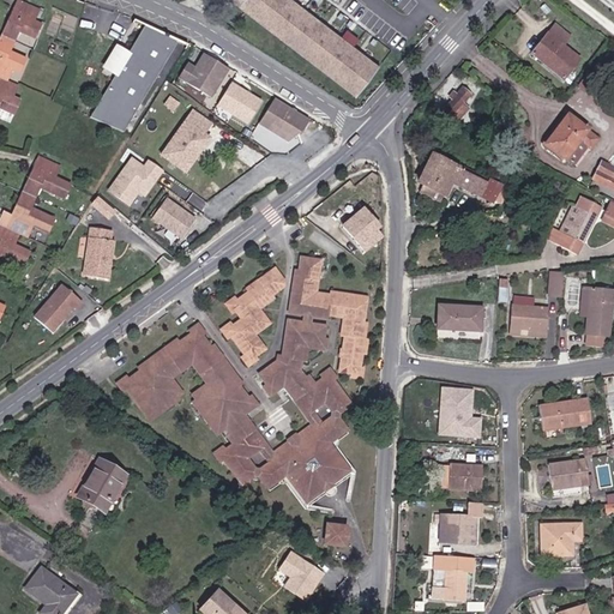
[(13,20),(7,18),(0,35),(14,41),(17,32),(34,38),(40,25),(32,23),(37,10),(14,0),(10,14),(14,16),(13,20)]
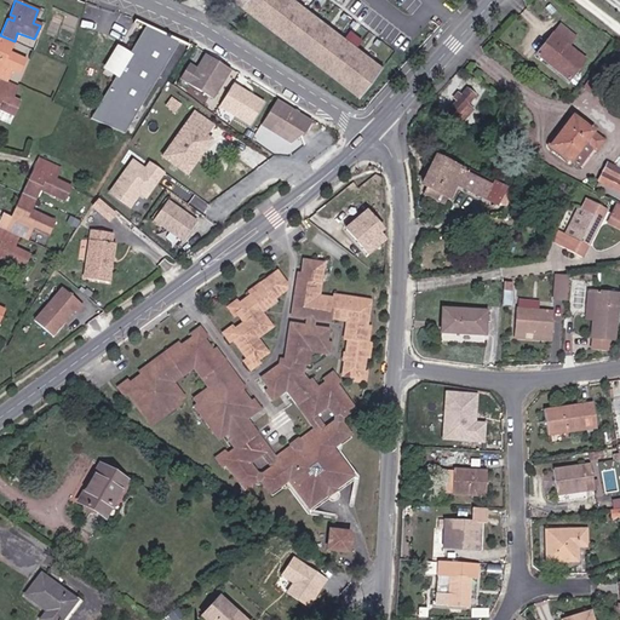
[(231,0),(360,97),(383,68),(293,0),(231,0)]
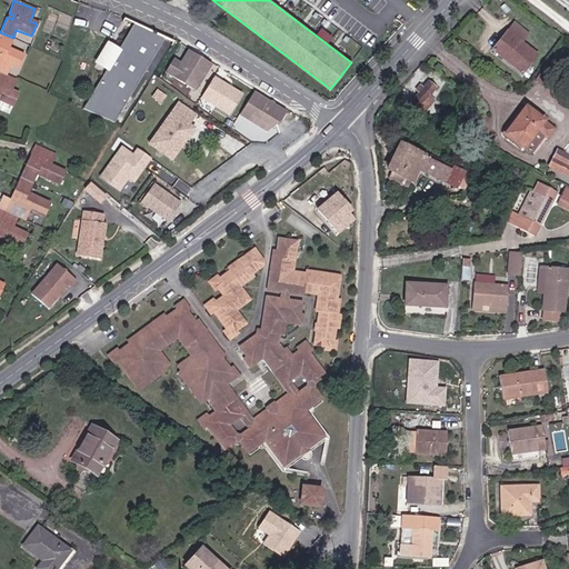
[(120,120),(163,39),(130,21),(87,102),(120,120)]
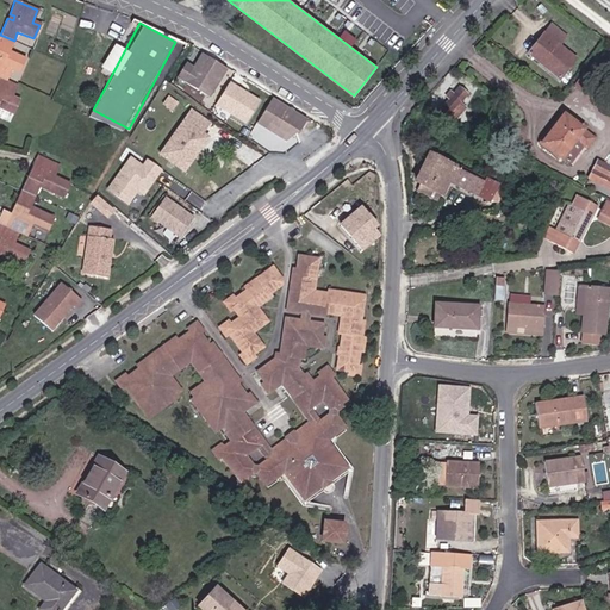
[(551,24),(527,54),(560,79),(577,58),(559,45),(566,37),(551,24)]
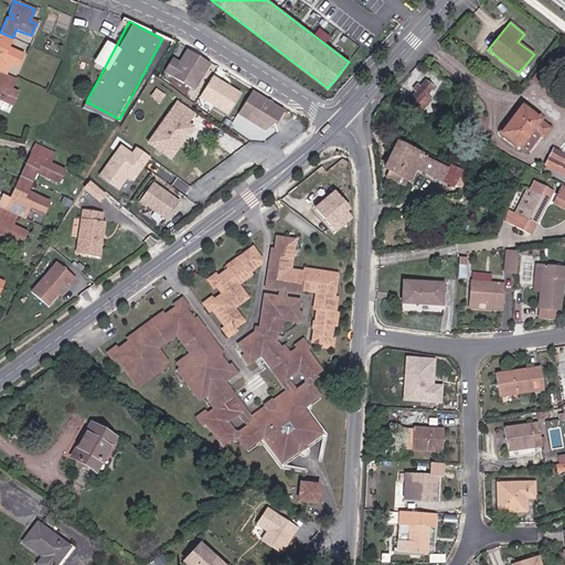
[(13,38),(0,32),(0,73),(7,76),(10,65),(18,68),(23,55),(9,49),(13,38)]
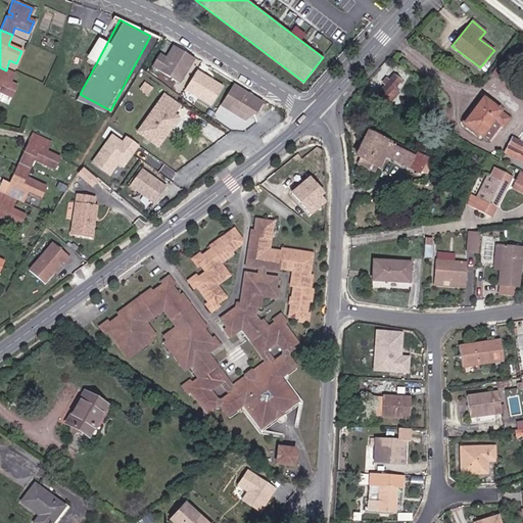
[(157,54),(150,65),(177,84),(193,60),(174,47),(164,59),(157,54)]
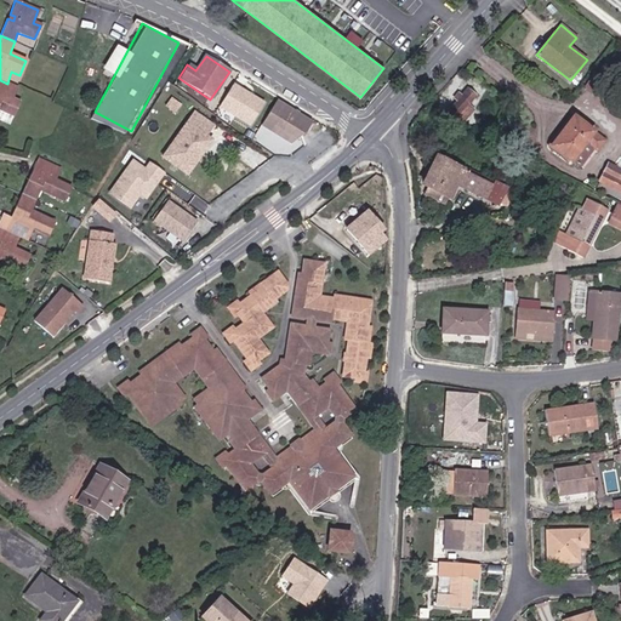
[(21,103),(11,101),(16,87),(7,84),(0,80),(0,112),(15,118),(21,103)]
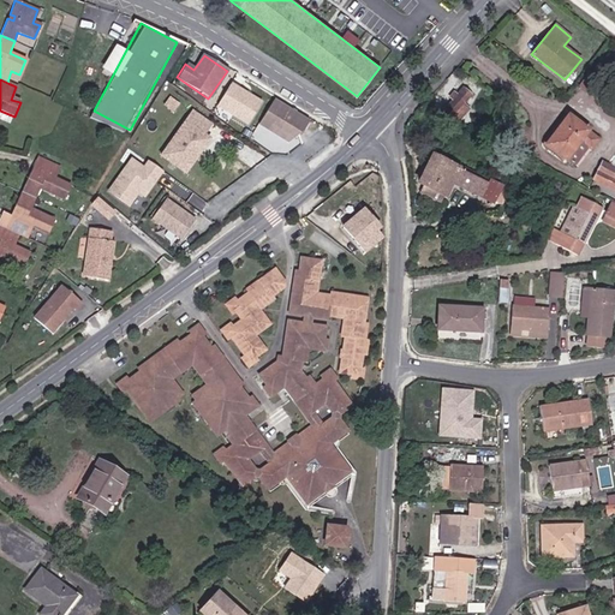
[(231,83),(215,105),(246,125),(261,103),(231,83)]
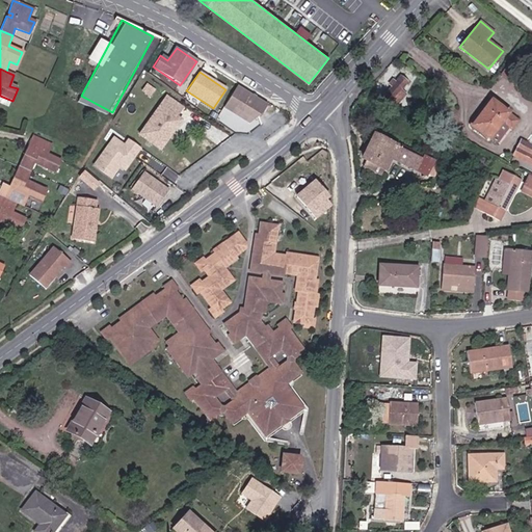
[(400,77),(386,95),(397,104),(404,94),(402,91),(408,83),(400,77)]
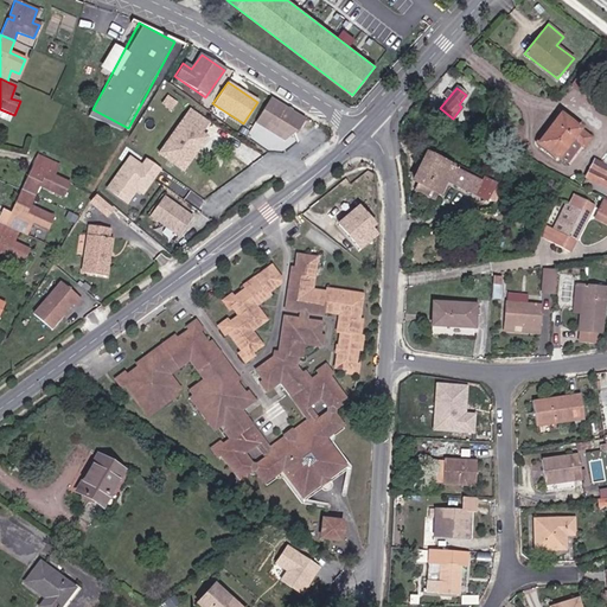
[(269,96),(246,138),(270,154),(282,151),(296,144),(293,134),(304,119),(269,96)]
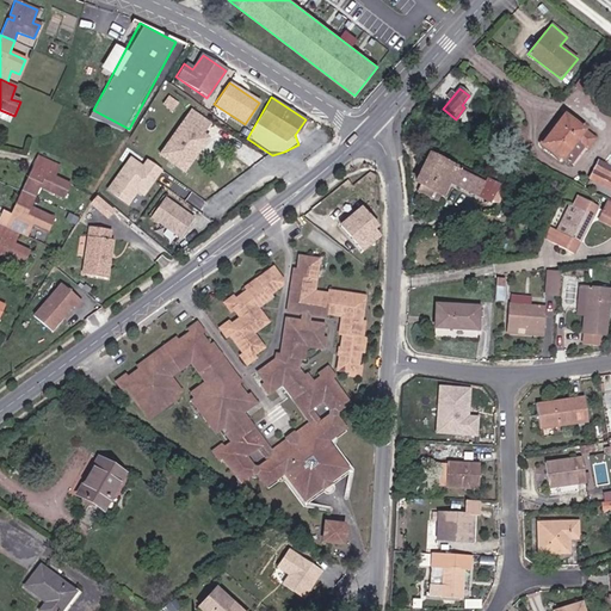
[(207,123),(190,112),(160,156),(185,173),(196,156),(192,154),(203,139),(199,136),(207,123)]
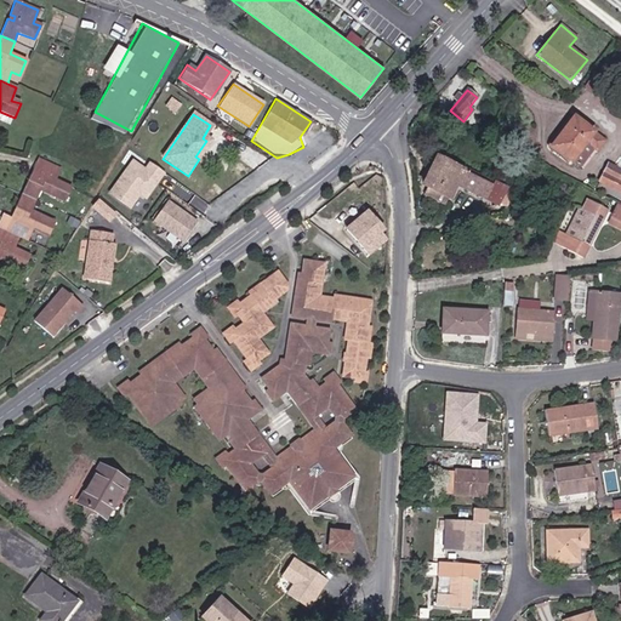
[(571,117),(551,146),(570,160),(584,141),(596,149),(603,138),(571,117)]
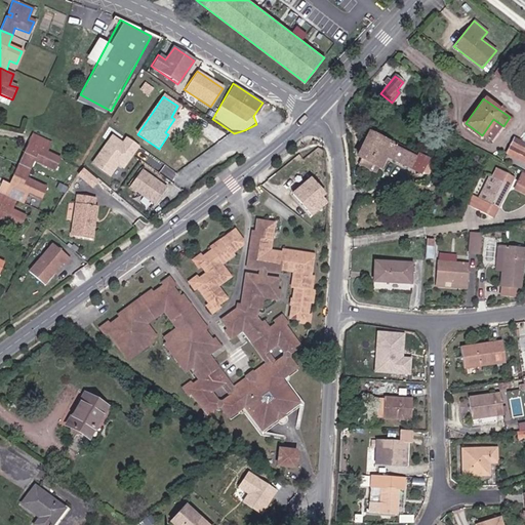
[(128,135),(125,140),(114,132),(94,160),(115,174),(121,165),(126,169),(143,145),(128,135)]
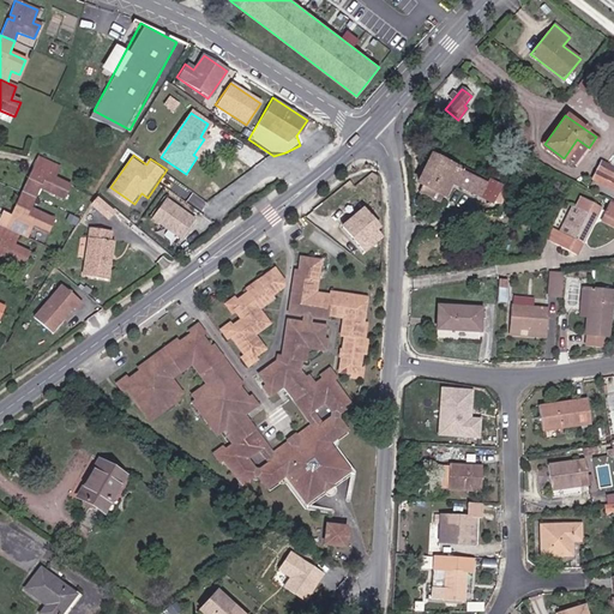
[(23,191),(36,197),(41,188),(46,191),(66,198),(70,185),(55,179),(61,164),(38,156),(31,169),(37,170),(35,176),(30,174),(23,191)]
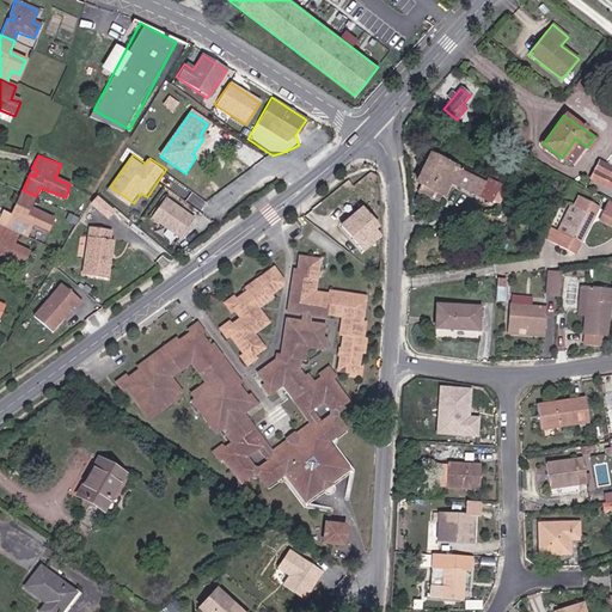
[(417,184),(421,185),(418,193),(439,202),(442,195),(444,196),(450,183),(491,202),(500,185),(458,165),(457,169),(430,157),(417,184)]
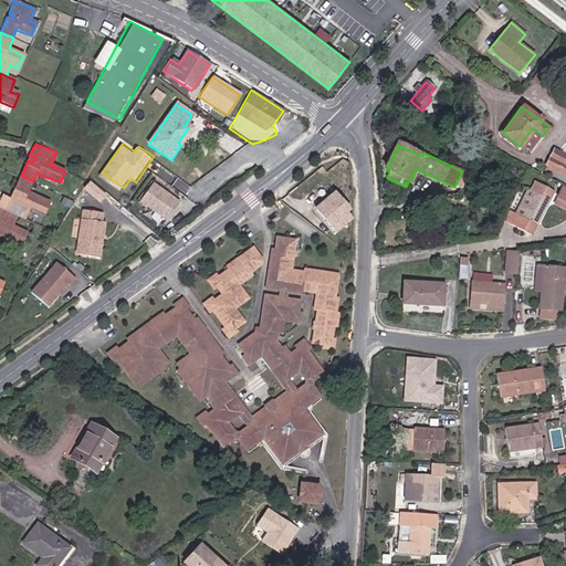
[(565,174),(565,163),(551,155),(545,164),(565,174)]
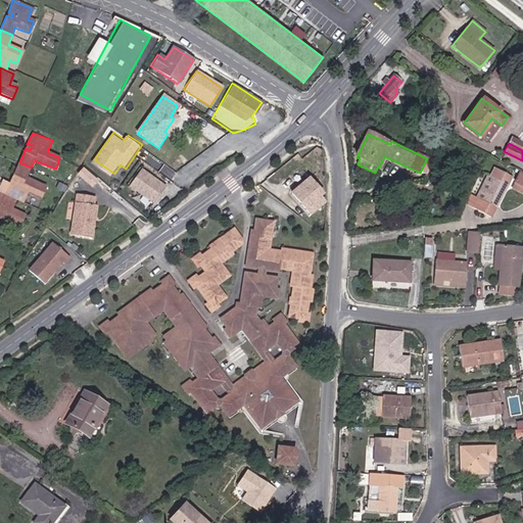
[(10,183),(4,194),(16,199),(29,179),(27,178),(31,168),(19,162),(12,180),(15,182),(14,185),(10,183)]
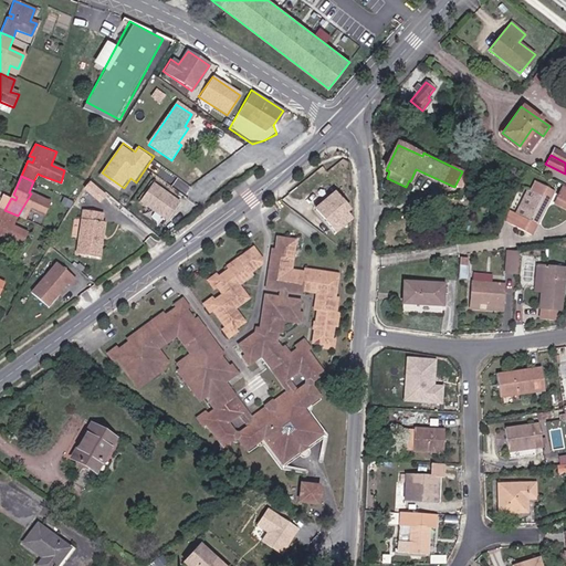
[(182,199),(155,180),(140,200),(169,219),(182,199)]
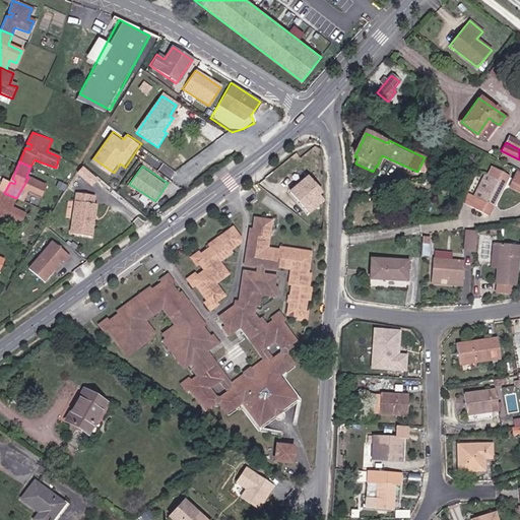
[(488,213),(506,175),(491,168),(488,175),(489,175),(478,198),(467,193),(463,202),(488,213)]
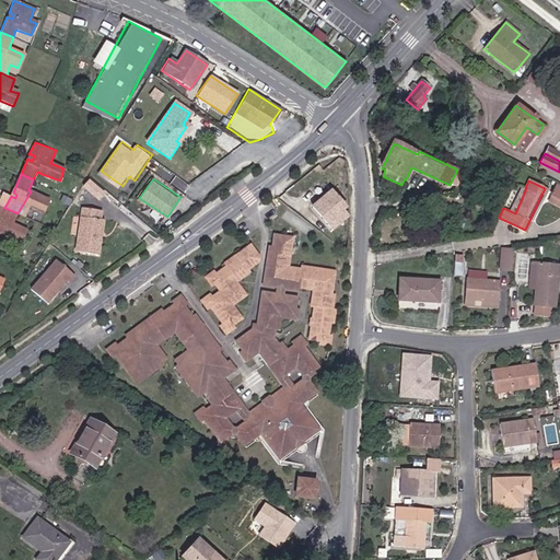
[(559,184),(557,183),(550,195),(559,199),(559,184)]
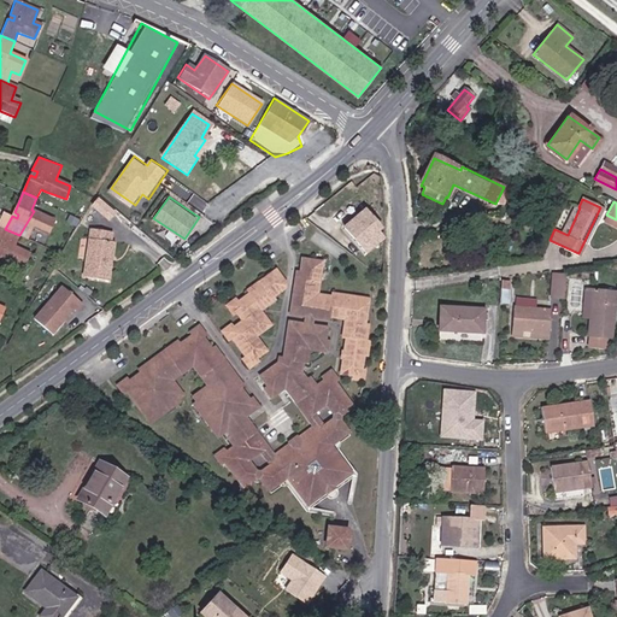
[(21,235),(29,239),(34,229),(50,235),(57,221),(34,211),(19,235),(21,235)]
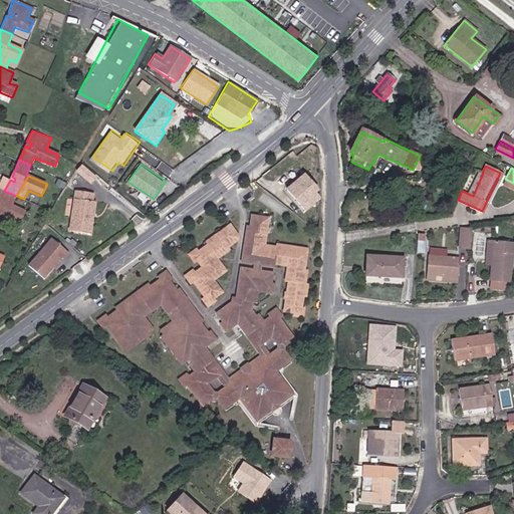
[(307,208),(310,212),(316,206),(317,200),(311,193),(315,190),(302,176),(285,191),(303,212),(307,208)]
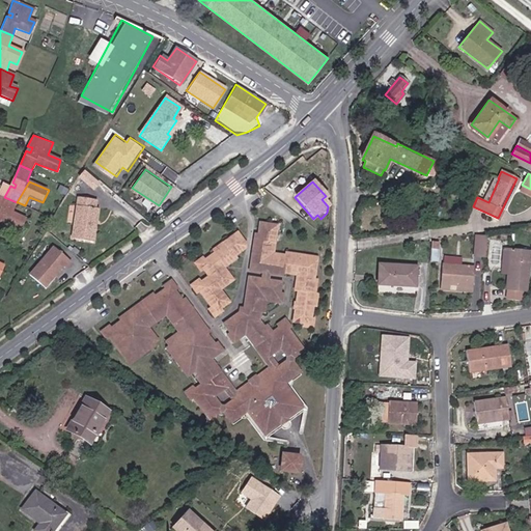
[(0,223),(1,220),(4,221),(17,202),(4,197),(0,194),(0,223)]
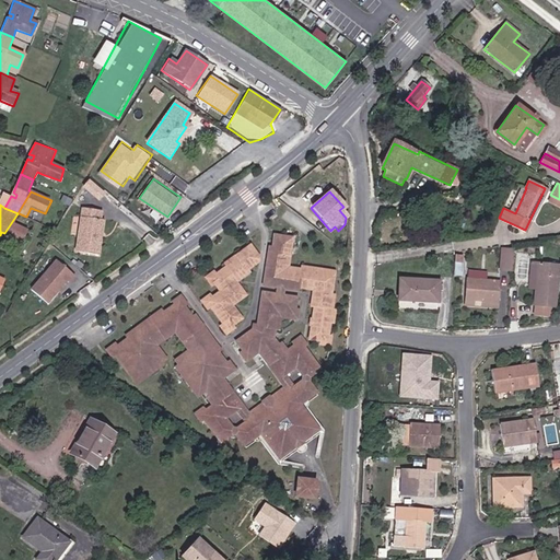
[(103,210),(84,208),(78,252),(101,254),(106,221),(102,220),(103,210)]
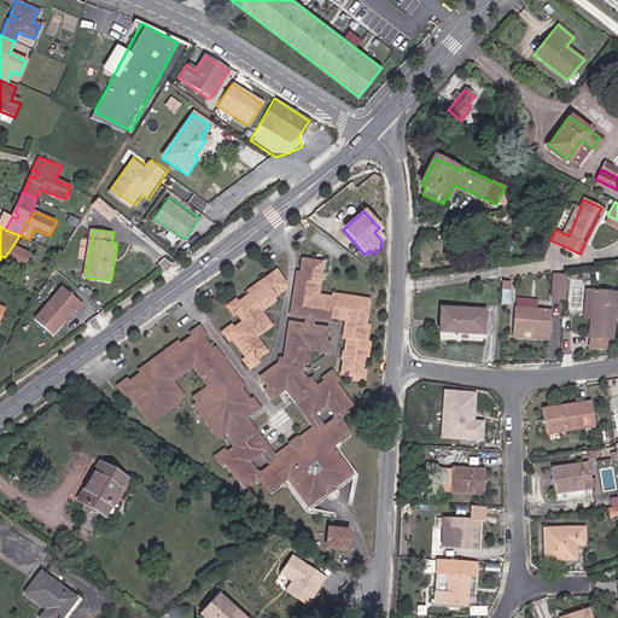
[(30,252),(16,246),(21,235),(19,235),(5,257),(24,267),(30,252)]
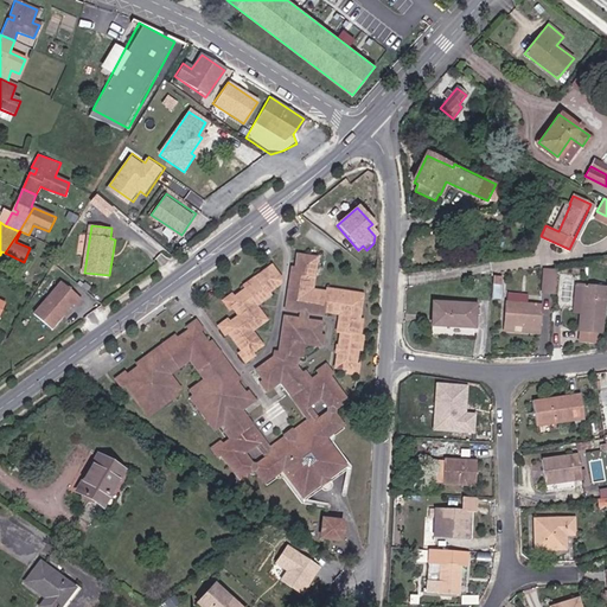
[(298,311),(296,320),(283,318),(276,355),(256,368),(262,376),(259,378),(266,389),(274,383),(279,381),(301,411),(307,416),(267,445),(241,409),(246,406),(254,400),(247,389),(241,393),(234,383),(240,379),(229,365),(211,340),(206,344),(199,332),(203,330),(197,320),(186,327),(190,332),(184,337),(179,333),(135,364),(138,368),(127,377),(123,372),(117,378),(123,388),(128,385),(147,410),(148,414),(176,394),(174,391),(178,388),(166,372),(189,357),(205,378),(191,388),(195,393),(189,396),(215,428),(219,426),(229,439),(223,442),(221,439),(210,447),(217,457),(221,454),(237,477),(250,468),(250,465),(241,452),(253,443),(263,459),(255,464),(255,470),(262,481),(276,471),(274,467),(279,465),(291,480),(286,483),(301,503),(351,465),(338,447),(331,451),(320,434),(325,430),(327,434),(331,432),(340,423),(332,411),(327,411),(319,416),(308,402),(319,395),(327,406),(333,407),(344,398),(327,377),(331,375),(324,365),(314,372),(318,376),(306,383),(301,387),(295,377),(292,370),(289,372),(287,368),(289,366),(292,356),(298,357),(300,345),(317,349),(319,338),(314,337),(317,325),(304,321),(305,312),(319,314),(320,310),(339,314),(336,332),(340,333),(334,368),(344,369),(343,375),(355,376),(356,366),(351,365),(353,351),(357,352),(360,337),(356,336),(359,320),(355,319),(358,298),(359,294),(324,288),(324,292),(310,289),(312,276),(314,257),(296,255),(295,267),(294,273),(291,272),(285,307),(298,311)]
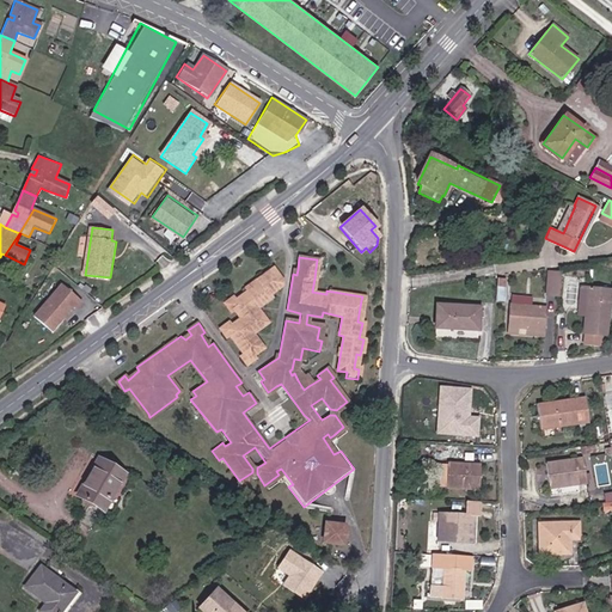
[(257,311),(256,312),(254,308),(258,305),(285,286),(271,269),(246,288),(249,292),(236,301),(233,298),(224,304),(231,313),(234,311),(240,319),(236,323),(232,319),(219,330),(225,337),(228,335),(242,354),(246,359),(252,355),(262,348),(251,332),(265,322),(257,311)]
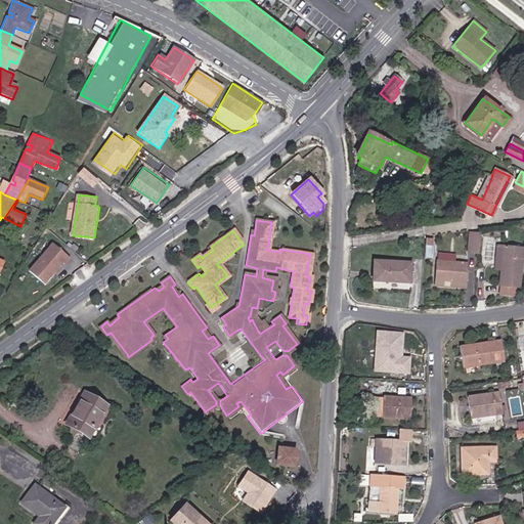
[(473,234),(471,254),(479,256),(481,234),(473,234)]
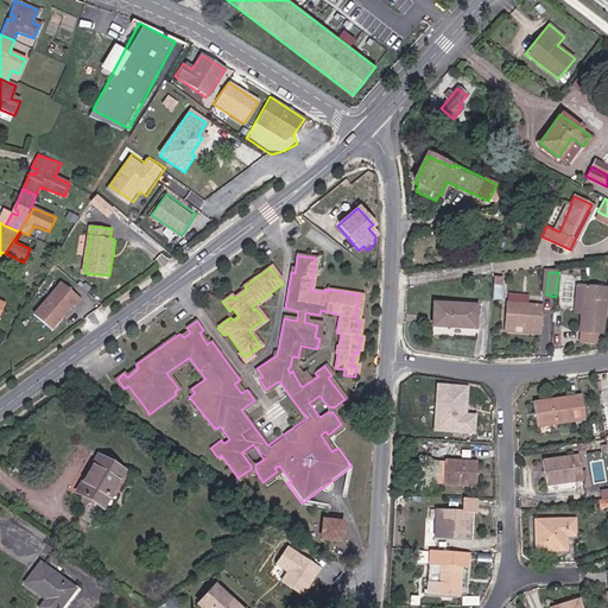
[(62,287),(33,320),(54,337),(82,305),(62,287)]
